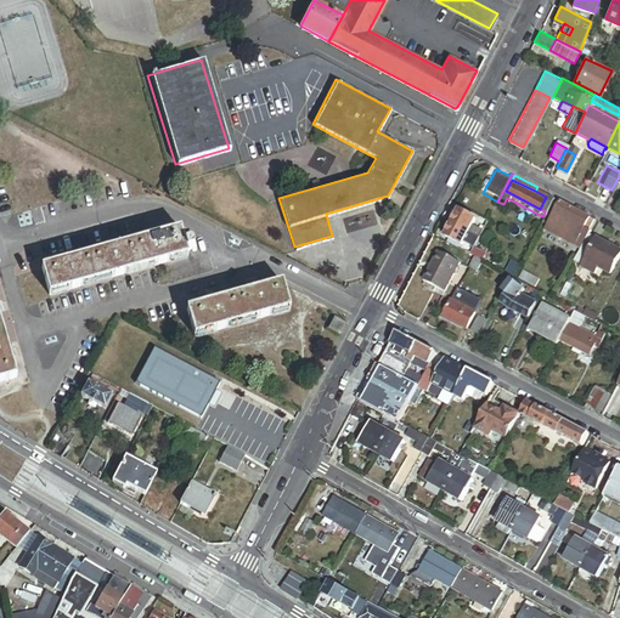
[(548,193),(537,187),(535,191),(546,197),(548,193)]
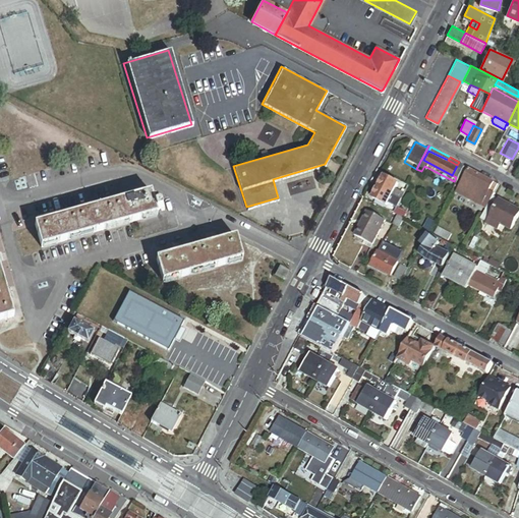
[(463,164),(459,162),(457,165),(452,175),(456,177),(463,164)]
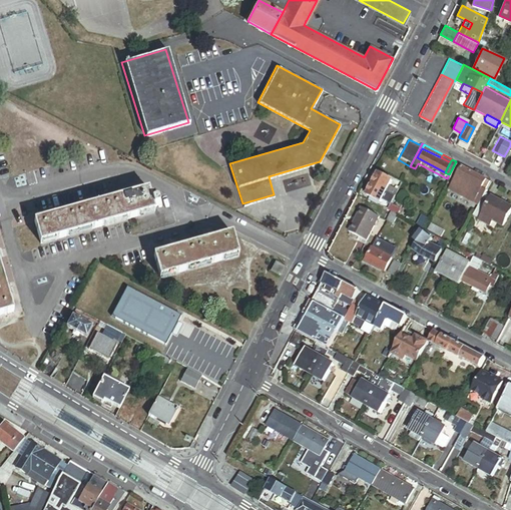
[(485,177),(461,164),(456,173),(480,185),(481,186),(485,177)]
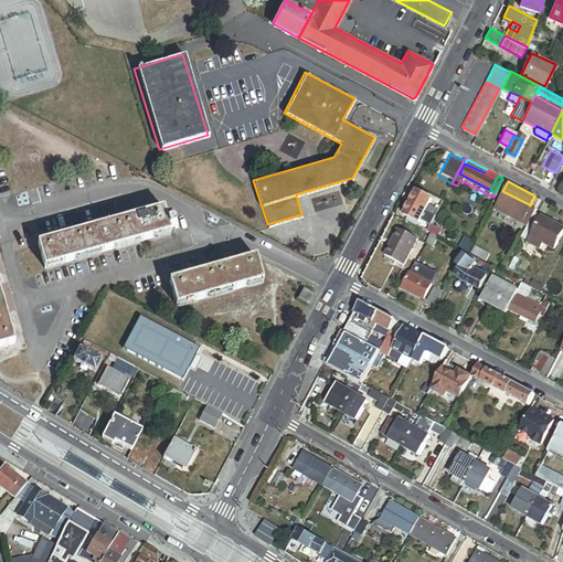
[(425,209),(428,202),(432,197),(417,189),(411,201),(425,209)]
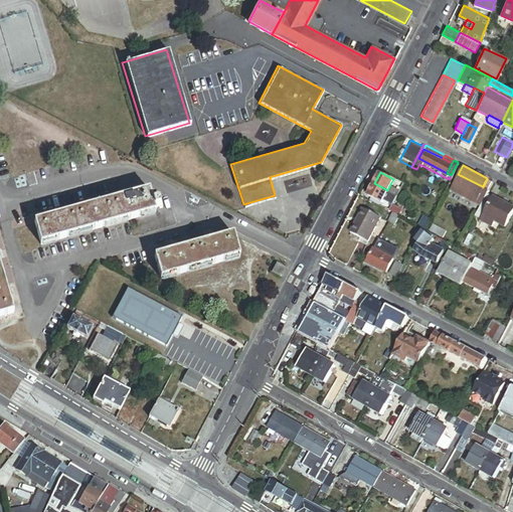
[(482,186),(458,174),(450,189),(480,204),(484,196),(481,195),(482,193),(479,191),(482,186)]
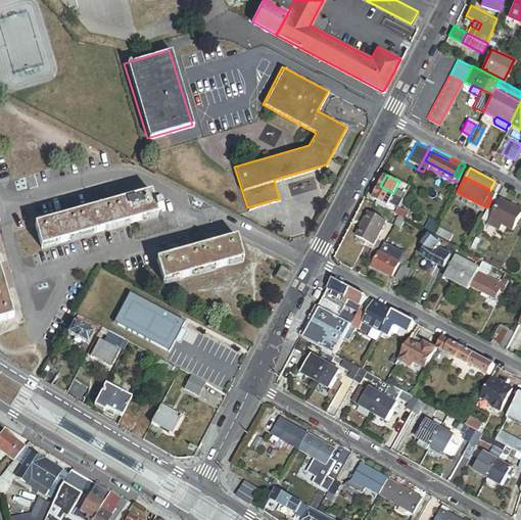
[(410,184),(403,181),(400,185),(407,189),(405,192),(396,187),(393,193),(398,195),(397,196),(403,198),(410,184)]
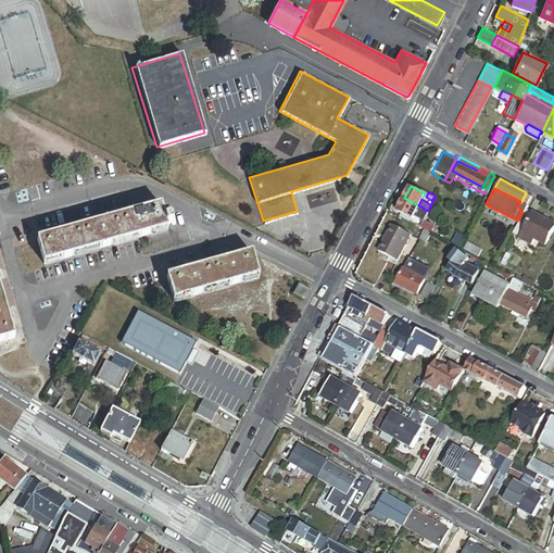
[(521,202),(520,201),(517,206),(520,209),(519,211),(523,212),(525,208),(531,196),(526,192),(521,202)]
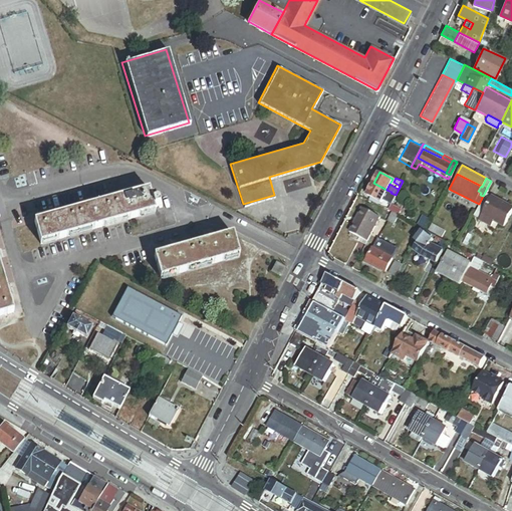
[(387,190),(373,183),(367,194),(381,201),(382,197),(387,191),(387,190)]
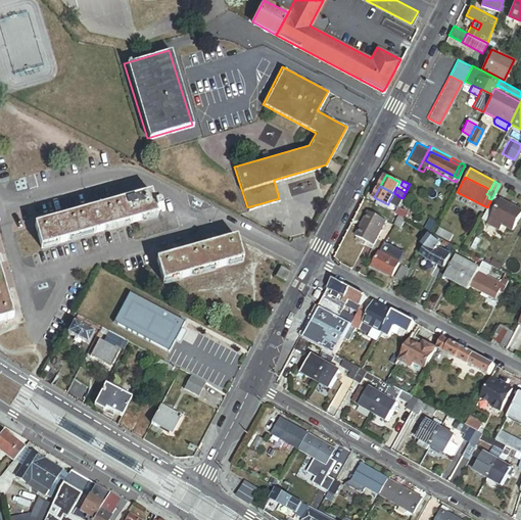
[(153,201),(151,195),(149,191),(35,225),(41,248),(139,219),(156,214),(155,209),(153,201)]
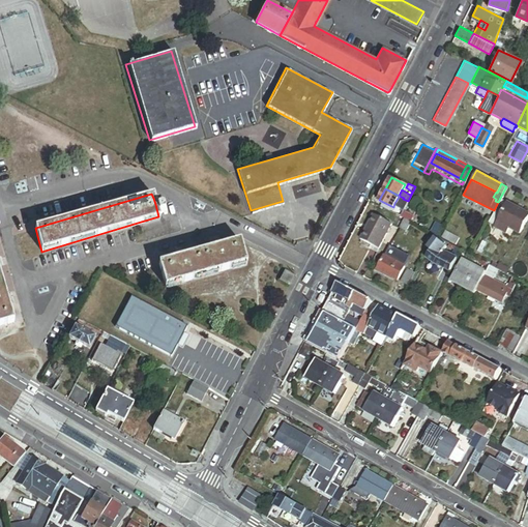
[(160,196),(153,198),(155,204),(159,203),(160,206),(164,205),(160,196)]
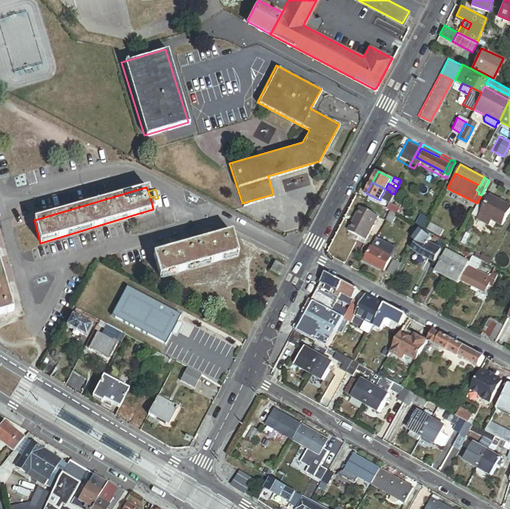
[(387,208),(394,194),(389,192),(385,190),(381,196),(386,198),(382,205),(387,208)]
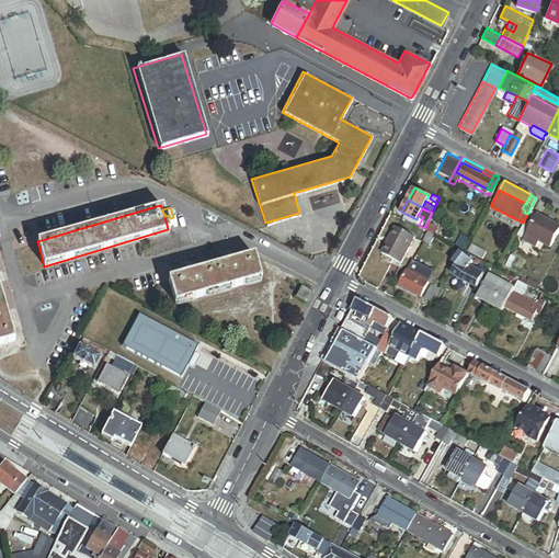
[(543,216),(529,209),(527,214),(523,223),(517,232),(524,236),(522,239),(534,246),(537,239),(549,246),(558,226),(558,225),(548,219),(543,216)]
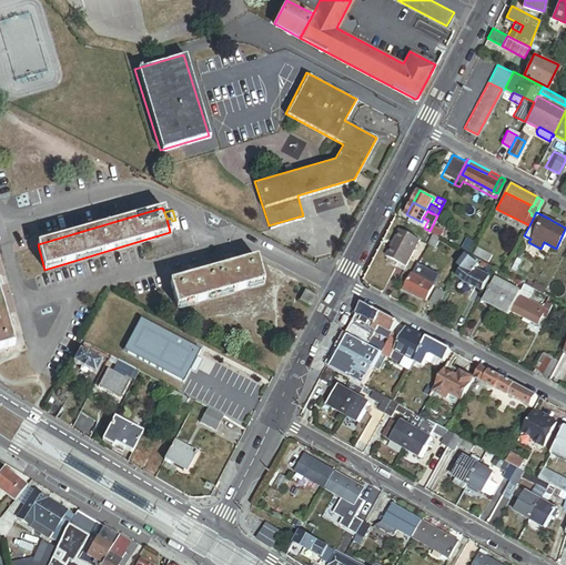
[(171,218),(167,219),(169,228),(177,225),(175,220),(172,221),(171,218)]
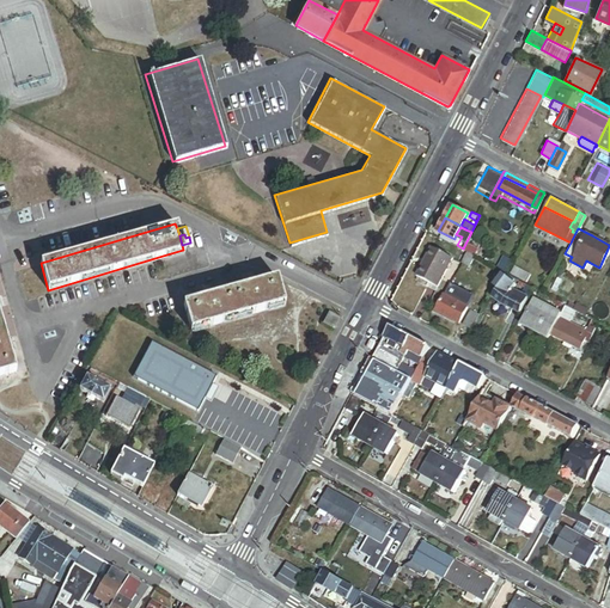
[(438,286),(453,257),(432,245),(418,274),(438,286)]
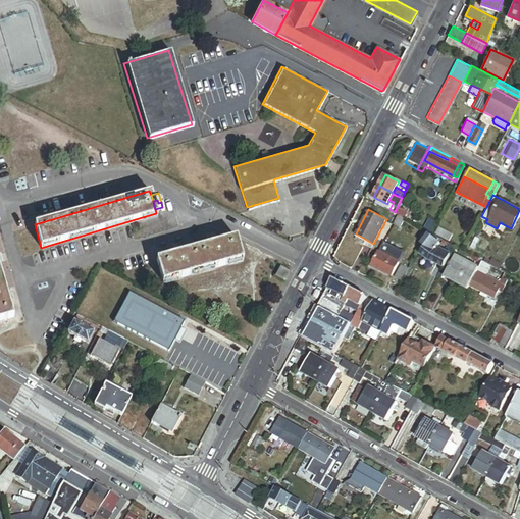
[(399,214),(395,212),(388,222),(393,224),(394,223),(399,214)]
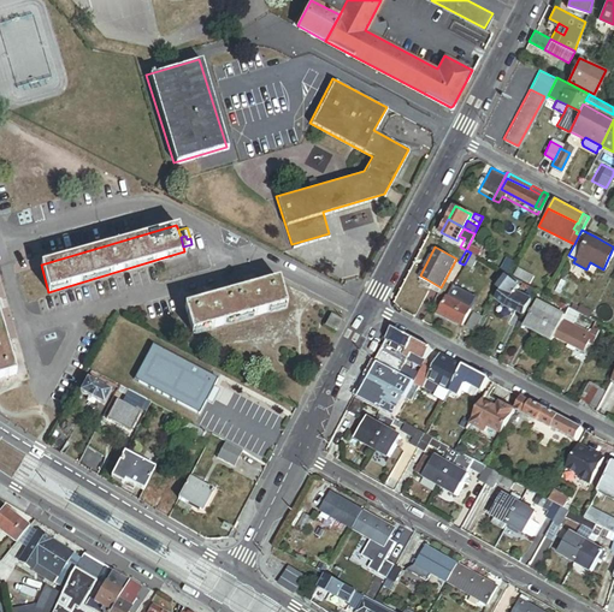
[(472,267),(478,256),(471,253),(465,263),(472,267)]
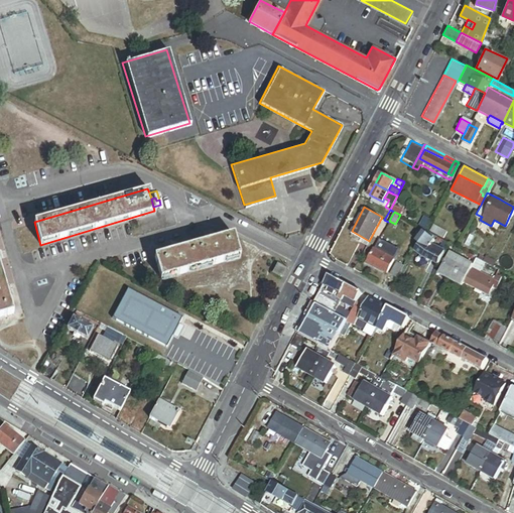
[(239,254),(233,232),(153,255),(159,277),(239,254)]
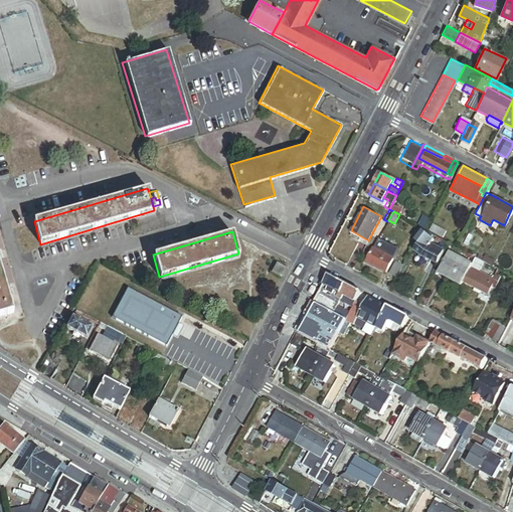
[(422,254),(431,243),(435,238),(426,232),(422,238),(419,242),(415,248),(422,254)]
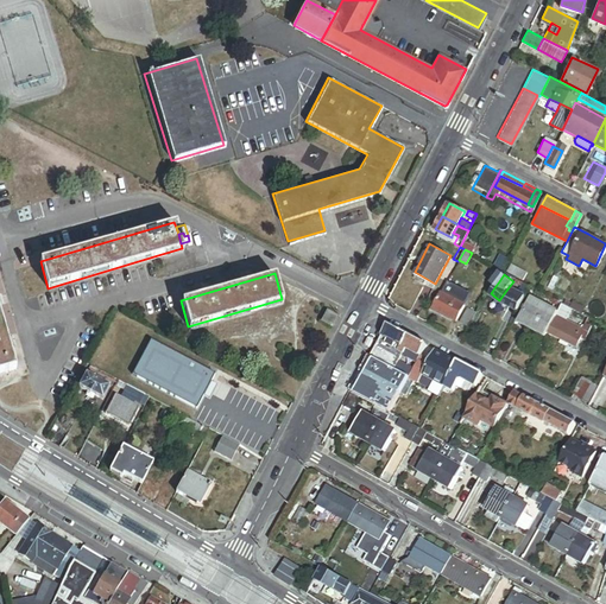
[(455,286),(447,281),(434,307),(456,319),(464,304),(455,298),(456,296),(452,293),(455,286)]
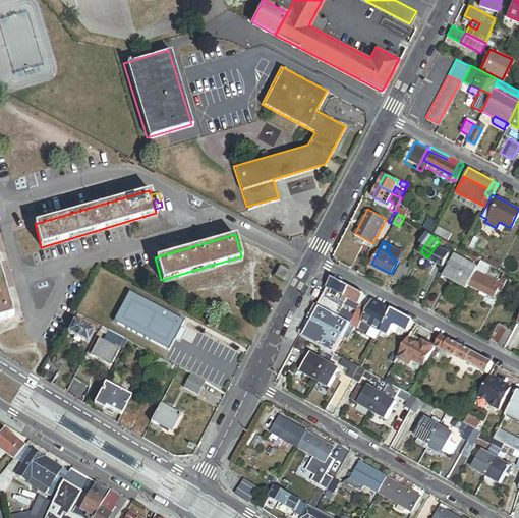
[(443,266),(450,252),(436,246),(427,257),(443,266)]
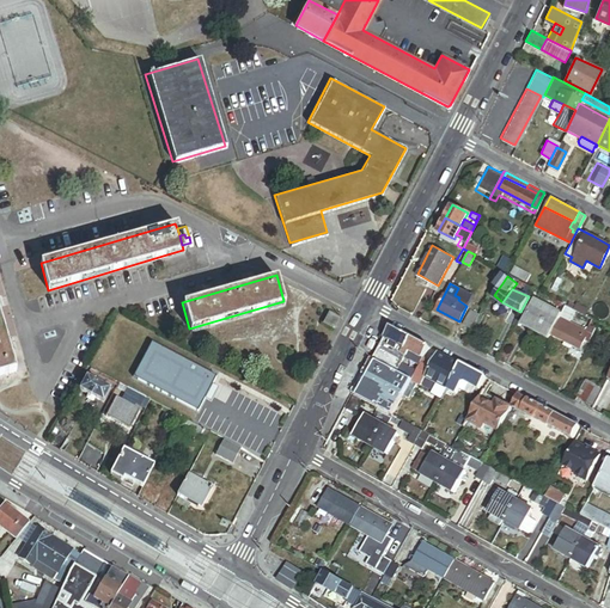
[(561,313),(562,312),(536,298),(523,323),(549,336),(551,331),(557,319),(561,313)]
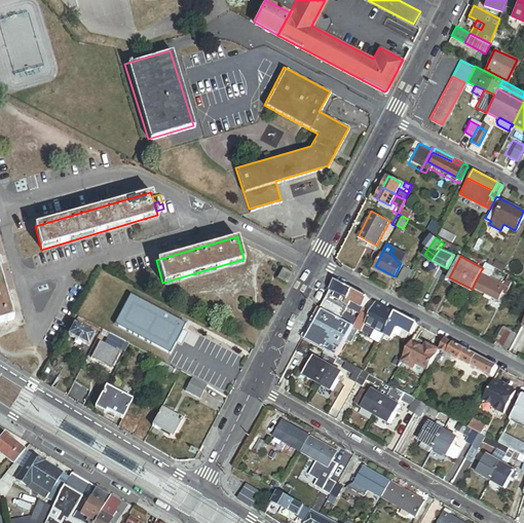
[(493,260),(491,263),(494,265),(501,268),(503,265),(493,260)]
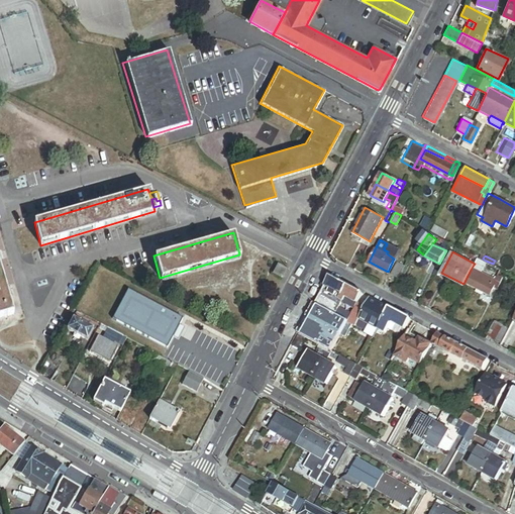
[(483,259),(478,257),(475,264),(474,265),(481,269),(486,261),(483,259)]
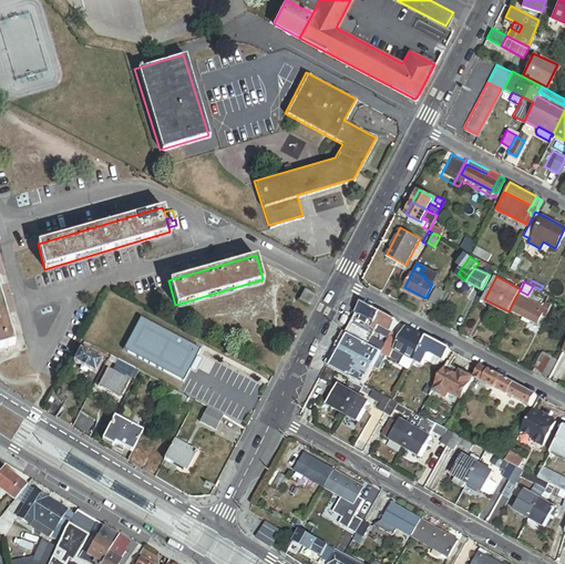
[(443,290),(435,286),(428,299),(437,304),(443,290)]
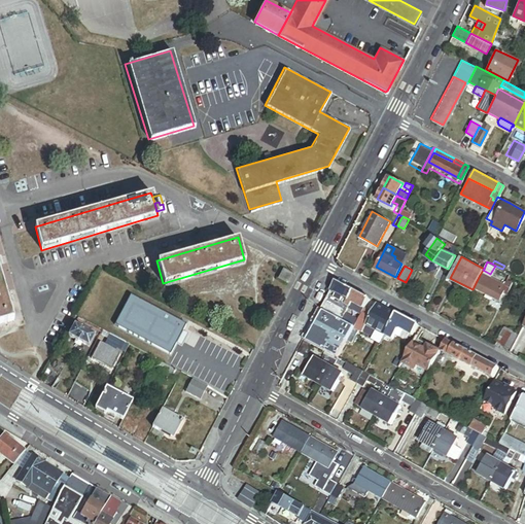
[(286,282),(291,273),(282,268),(277,277),(286,282)]
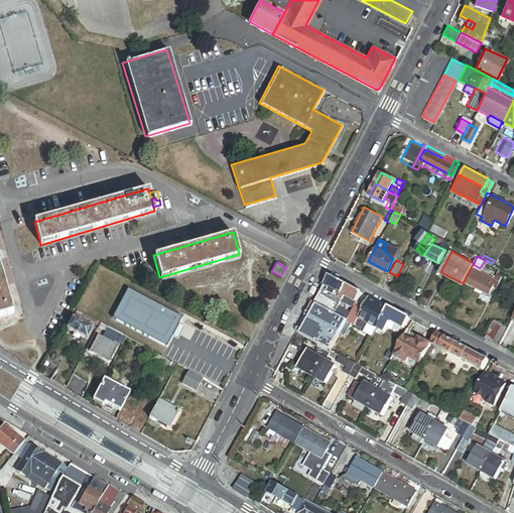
[(480,268),(473,264),(470,269),(494,282),(497,277),(480,268)]
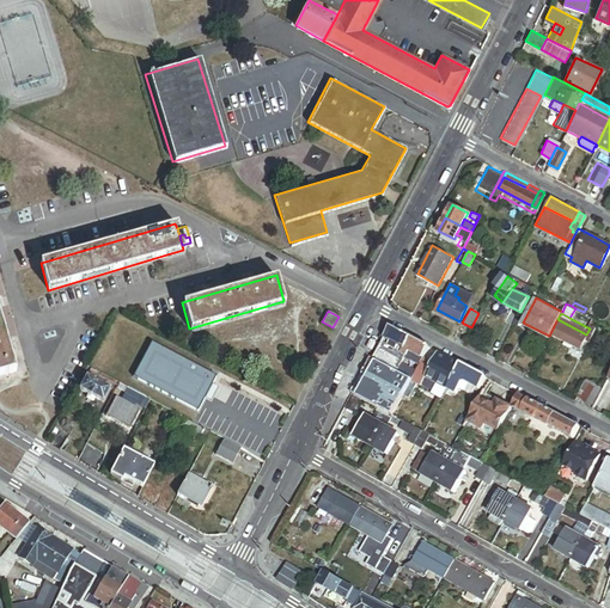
[(0,375),(16,372),(0,318),(0,375)]
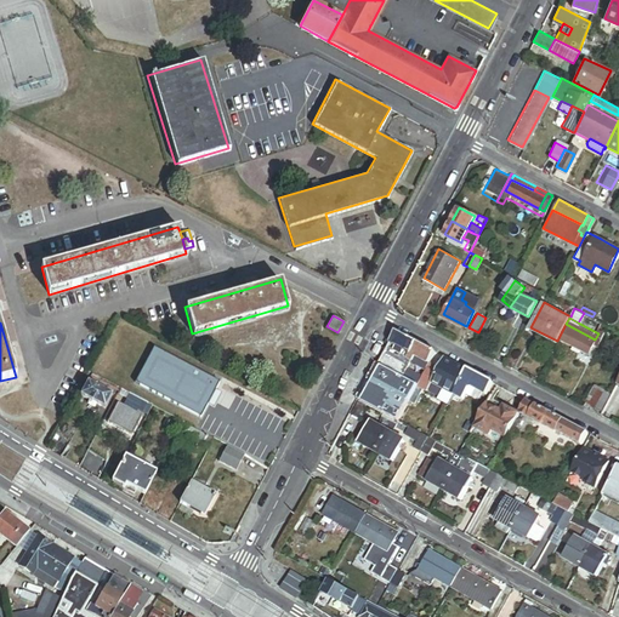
[(566,324),(560,336),(563,338),(589,352),(595,341),(595,340),(566,324)]
